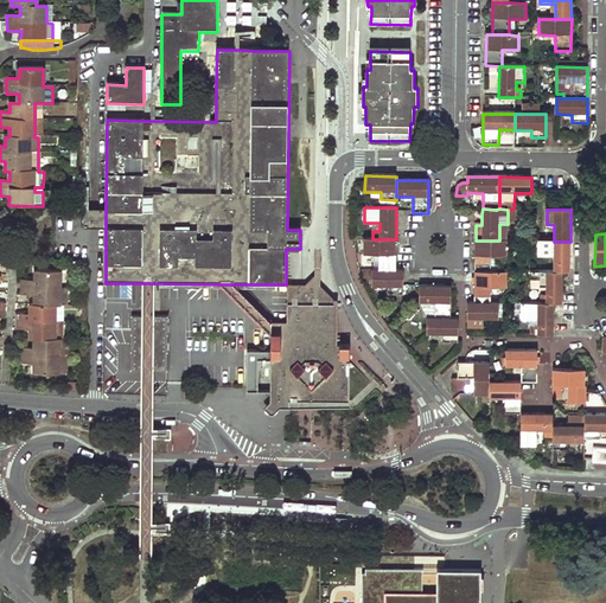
[(372,239),(364,239),(364,255),(374,255),(380,255),(380,271),(395,271),(396,239),(372,239)]
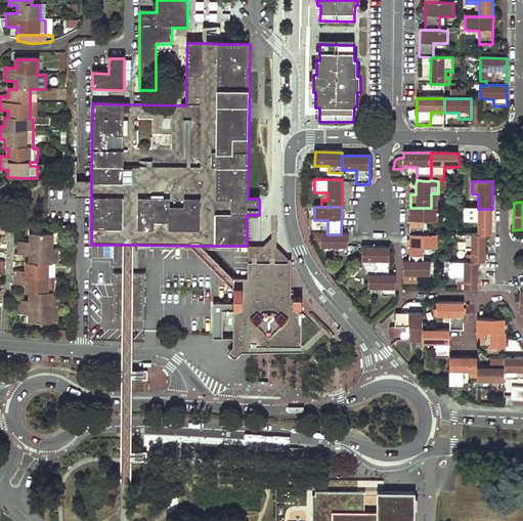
[(431,221),(438,221),(437,208),(431,208),(416,208),(410,208),(409,234),(424,234),(425,221),(431,221)]
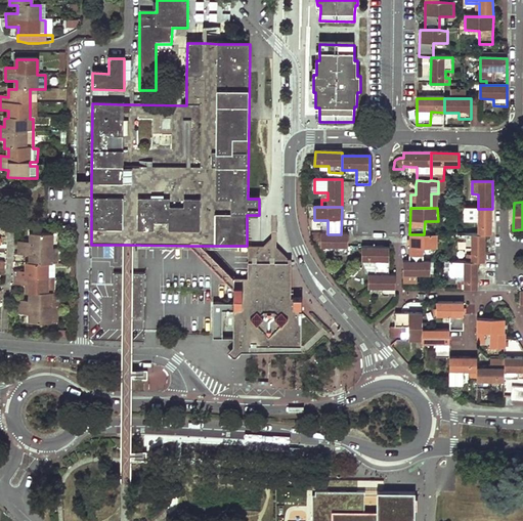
[(465,221),(477,222),(478,235),(485,235),(492,235),(492,209),(478,209),(465,209),(465,221)]
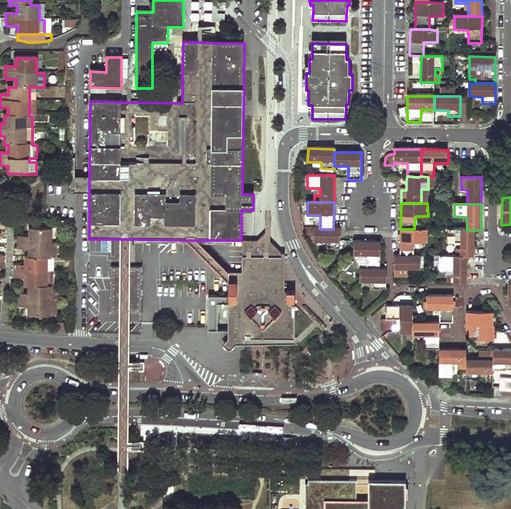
[(242,274),(227,274),(227,280),(228,300),(208,300),(207,334),(227,335),(227,343),(223,347),(229,353),(236,347),(244,347),(294,347),(297,344),(296,305),(296,293),(289,293),(285,293),(284,257),(270,242),(271,213),(266,214),(266,234),(258,243),(243,243),(242,274)]
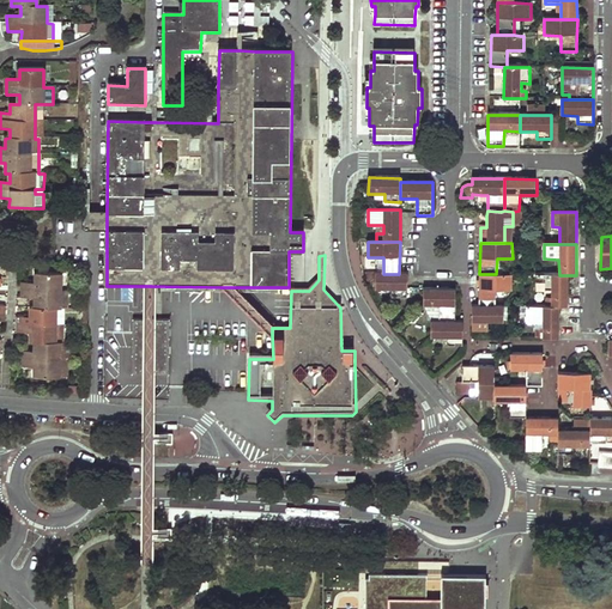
[(61,292),(61,275),(35,274),(36,284),(22,284),(22,298),(35,298),(35,309),(30,309),(31,318),(17,318),(17,333),(30,333),(30,343),(35,343),(35,353),(20,353),(20,369),(35,369),(34,378),(59,378),(60,361),(60,343),(55,343),(56,309),(60,309),(61,292)]
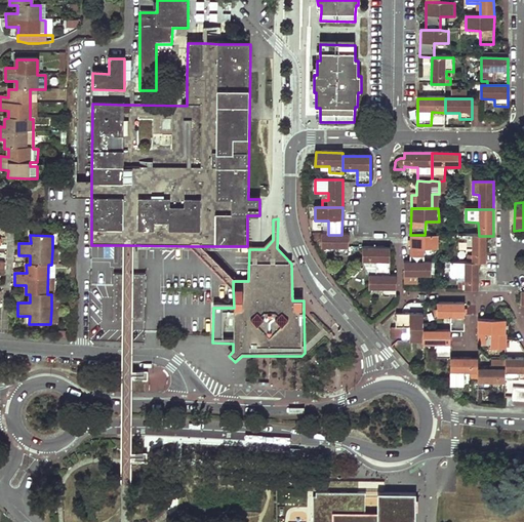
[(335,254),(349,255),(349,248),(349,235),(341,235),(328,235),(323,235),(322,248),(335,248),(335,254)]
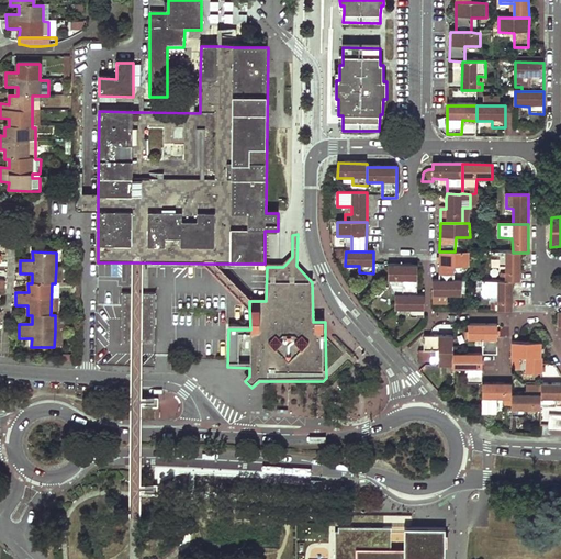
[(439,281),(455,281),(455,274),(455,267),(470,267),(470,253),(461,253),(455,252),(439,252),(439,266),(439,281)]
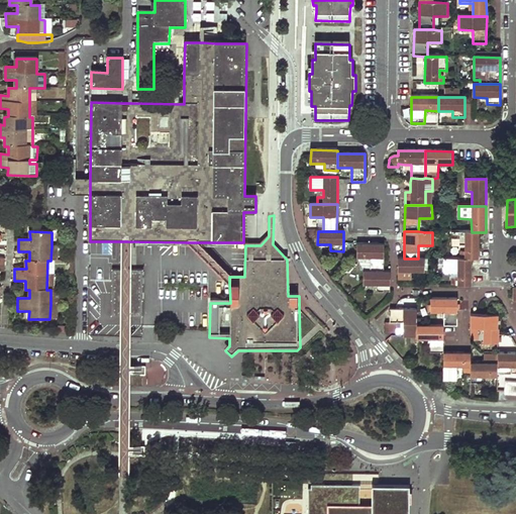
[(472,232),(451,232),(452,245),(465,245),(465,253),(460,253),(460,260),(472,260),(479,260),(479,253),(479,232),(472,232)]
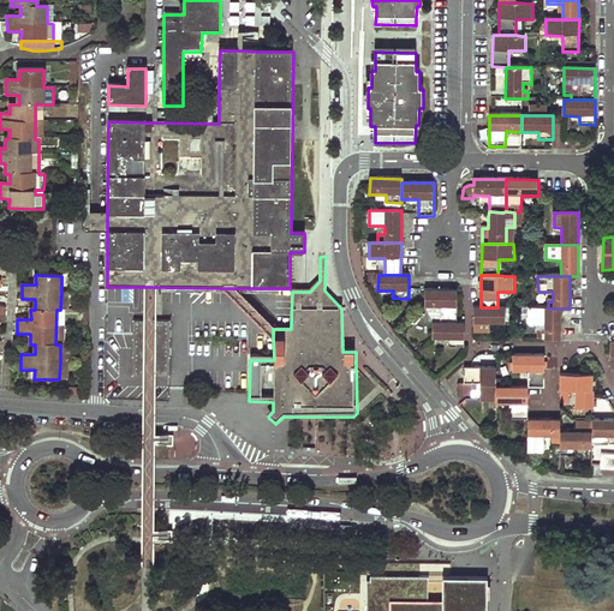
[(425,291),(425,307),(441,307),(440,323),(457,323),(457,292),(425,291)]
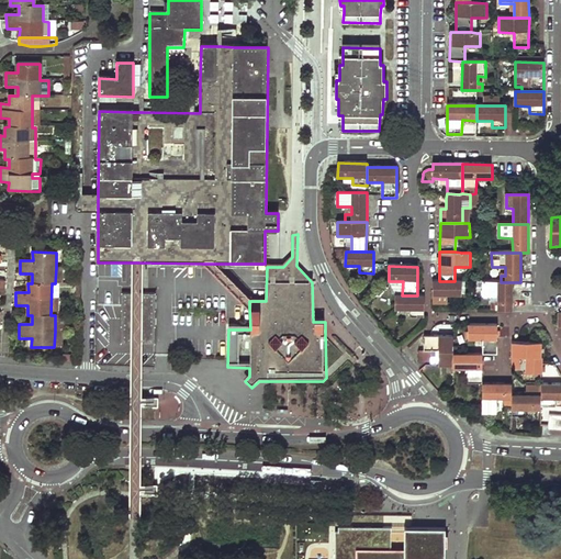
[(403,281),(389,281),(395,295),(402,295),(403,281)]
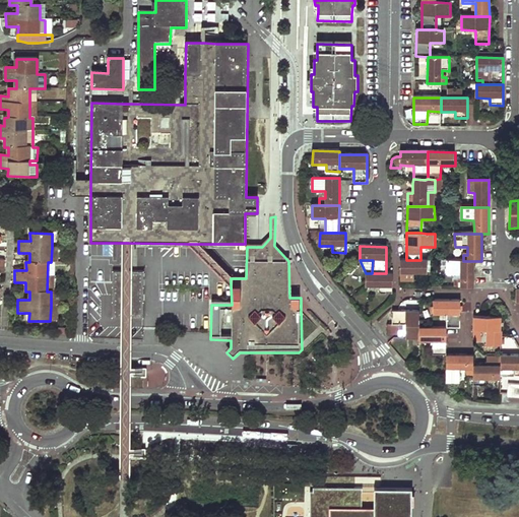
[(413,274),(428,273),(428,260),(420,260),(406,260),(400,260),(400,280),(413,281),(413,274)]
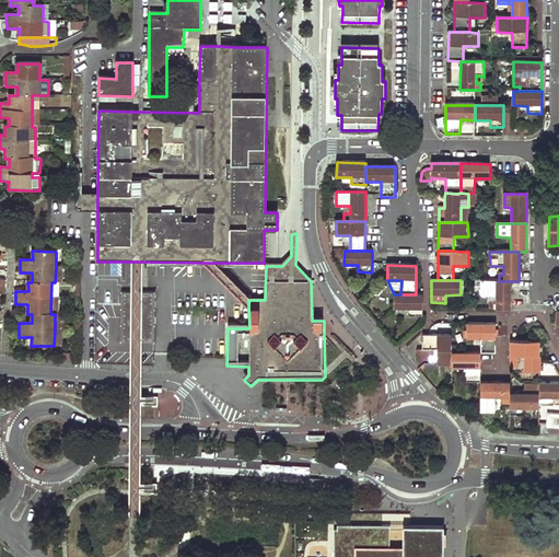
[(496,303),(490,303),(489,310),(511,310),(511,281),(499,281),(481,281),(481,294),(490,296),(496,296),(496,303)]
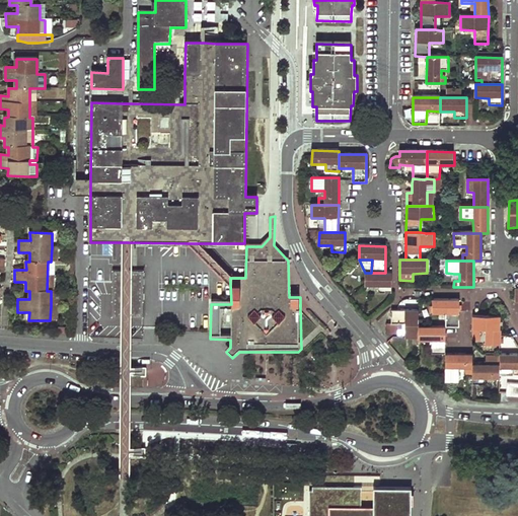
[(94,283),(108,282),(107,265),(93,266),(94,283)]
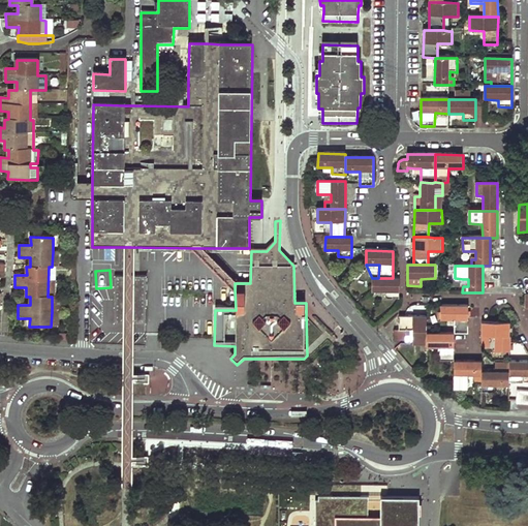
[(146,326),(146,278),(137,278),(114,278),(115,326),(146,326)]
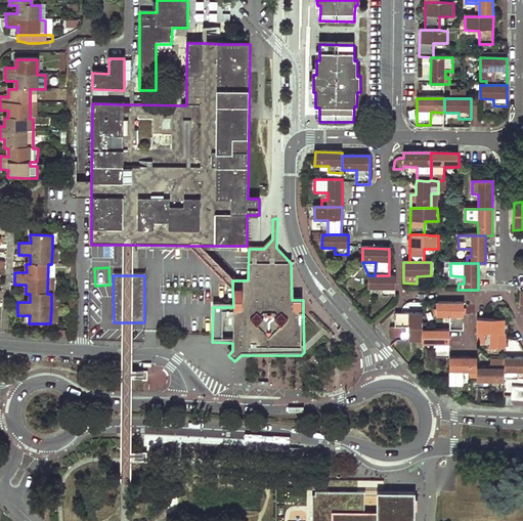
[(383,290),(382,297),(395,297),(395,275),(389,275),(375,275),(368,275),(368,290),(383,290)]
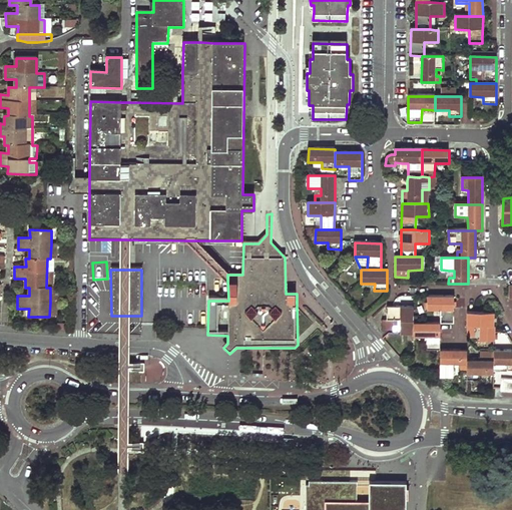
[(454,298),(428,297),(428,311),(441,311),(441,324),(454,324),(454,298)]
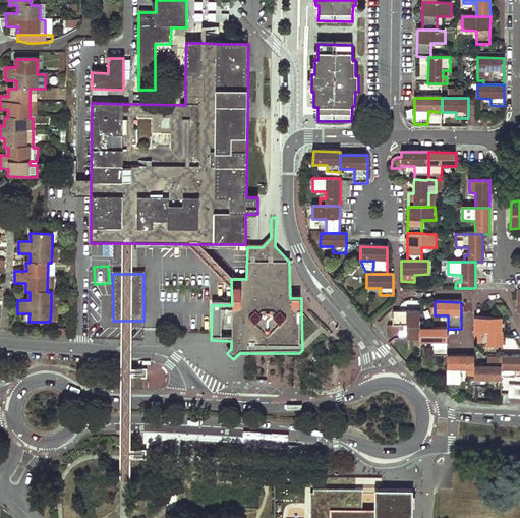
[(399,312),(393,311),(393,327),(399,327),(407,328),(407,340),(420,340),(420,328),(420,312),(400,312),(399,312)]
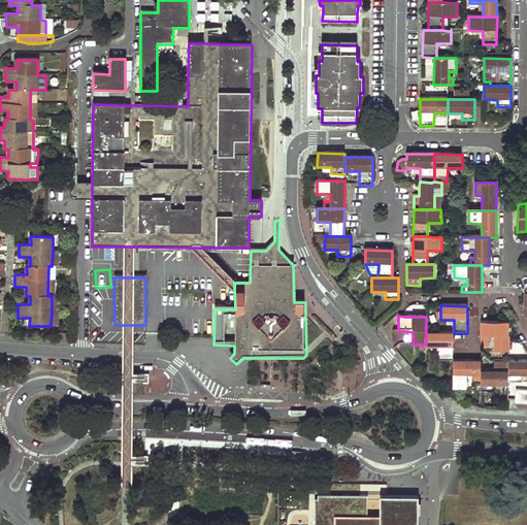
[(481,323),(481,350),(487,350),(488,336),(494,336),(495,350),(508,350),(508,343),(508,323),(481,323)]
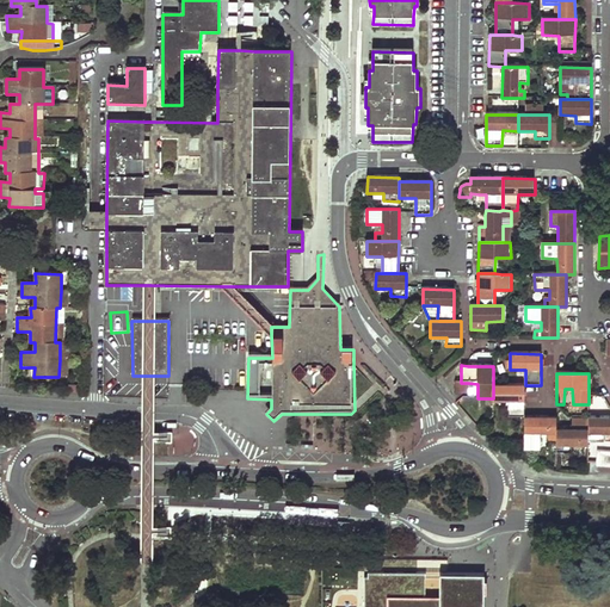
[(457,394),(468,394),(468,383),(461,383),(457,383),(457,394)]
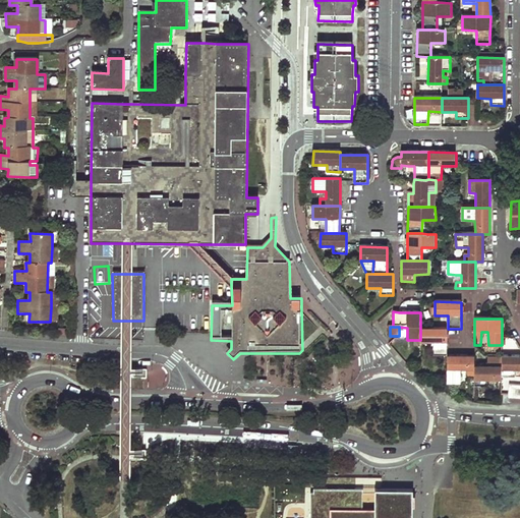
[(434,343),(434,355),(447,356),(448,329),(420,328),(420,340),(420,343),(434,343)]
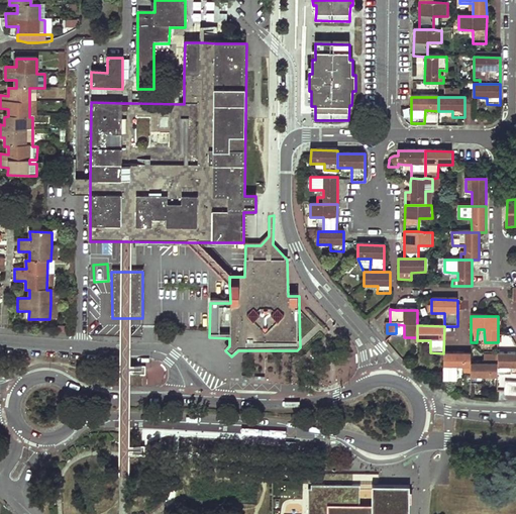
[(456,381),(457,368),(463,368),(463,375),(471,375),(471,363),(471,353),(443,353),(443,381),(456,381)]
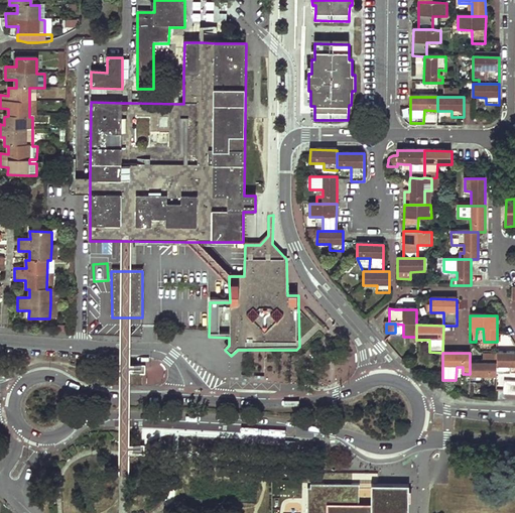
[(497,363),(496,374),(510,374),(510,367),(514,367),(514,353),(497,354),(497,356),(497,363)]
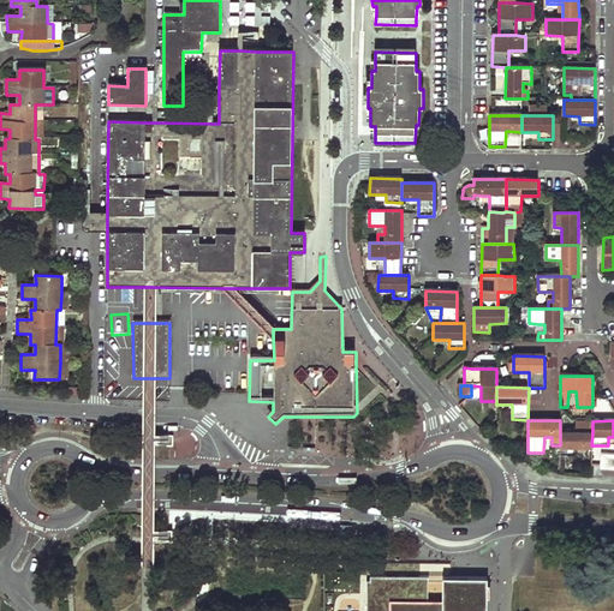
[(576,457),(576,450),(591,450),(591,445),(592,432),(576,432),(560,431),(560,445),(560,457),(576,457)]
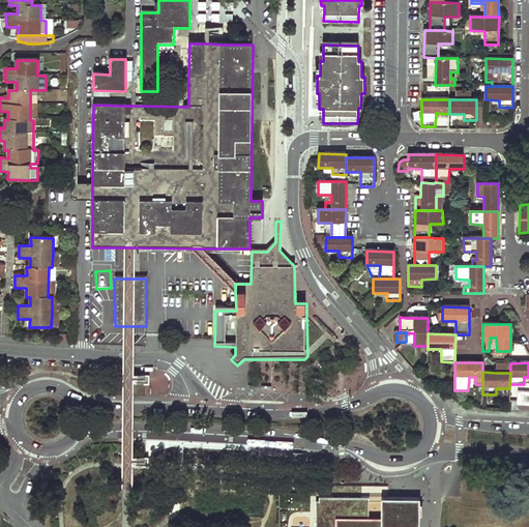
[(528,392),(518,392),(518,403),(517,405),(528,405),(528,392)]
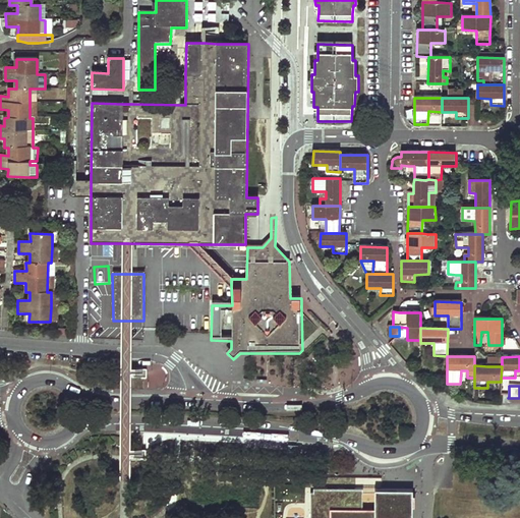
[(411,517),(411,491),(383,490),(373,490),(373,510),(361,510),(361,490),(312,490),(312,494),(309,494),(308,517),(411,517)]
